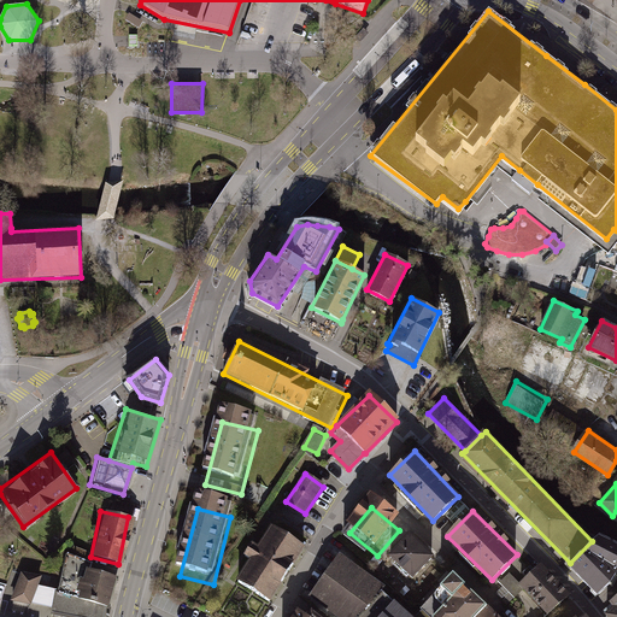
[(307,548),(271,523),(235,577),(271,603),(307,548)]
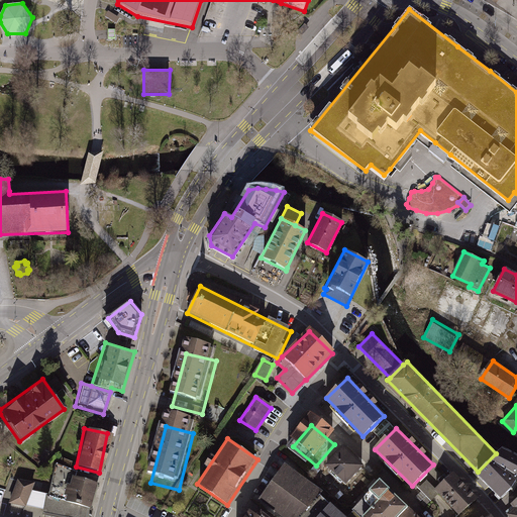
[(364,466),(345,448),(326,467),(345,485),(364,466)]
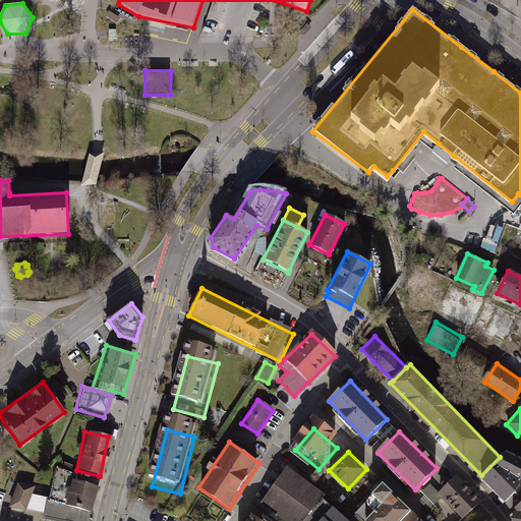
[(520,462),(507,455),(482,479),(504,503),(513,494),(520,480),(520,462)]
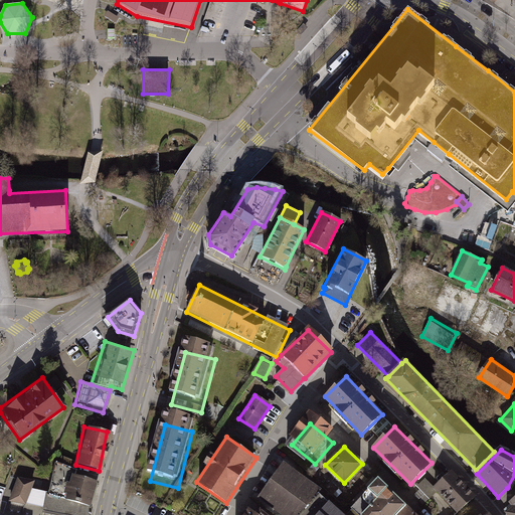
[(344,514),(320,492),(322,489),(284,462),(259,497),(282,514),(344,514)]
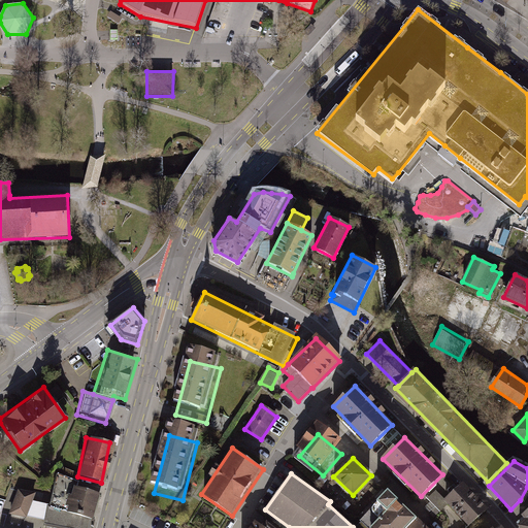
[(97,495),(74,489),(76,480),(55,474),(46,504),(30,500),(31,493),(13,489),(7,514),(66,527),(75,527),(78,518),(91,521),(97,495)]
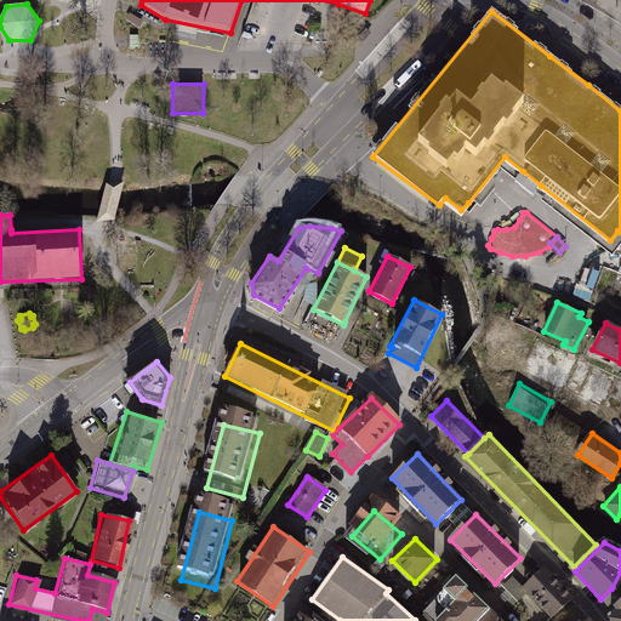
[(542,569),(523,587),(552,617),(571,599),(542,569)]
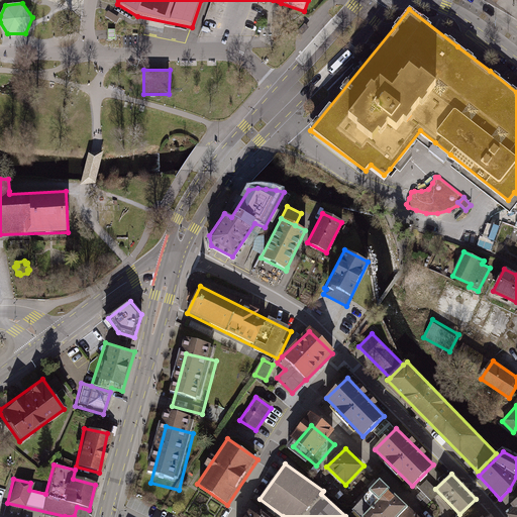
[(419,516),(380,479),(353,510),(355,511),(348,516),(419,516)]
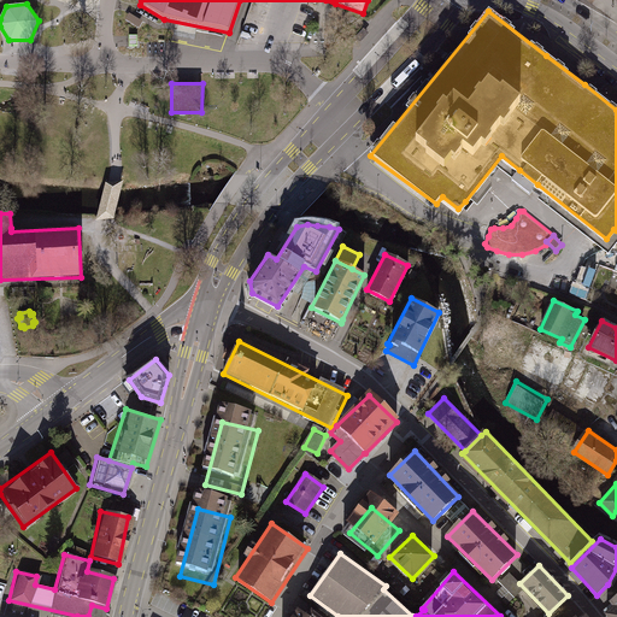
[(606,616),(616,616),(616,599),(611,605),(616,610),(606,616)]
